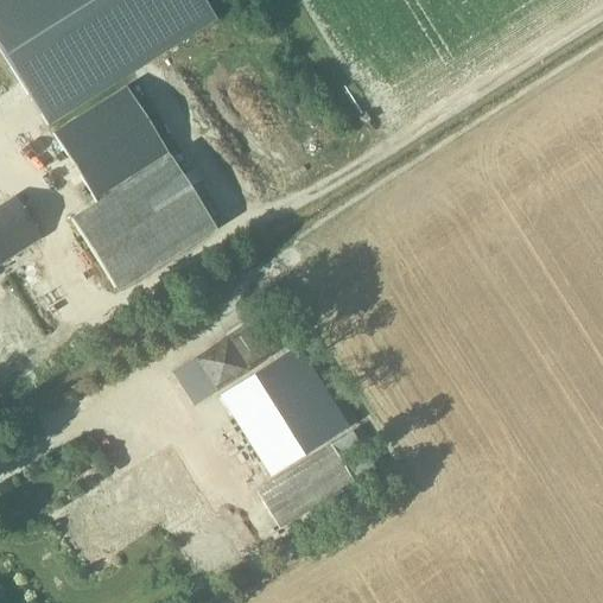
[(0,0),(0,43),(50,124),(219,17),(208,0),(0,0)]
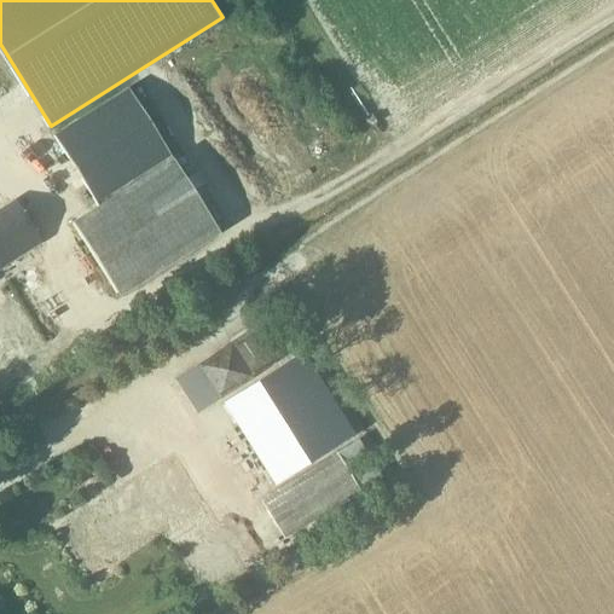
[(220,227),(131,87),(57,133),(100,204),(75,221),(119,291),(220,227)]
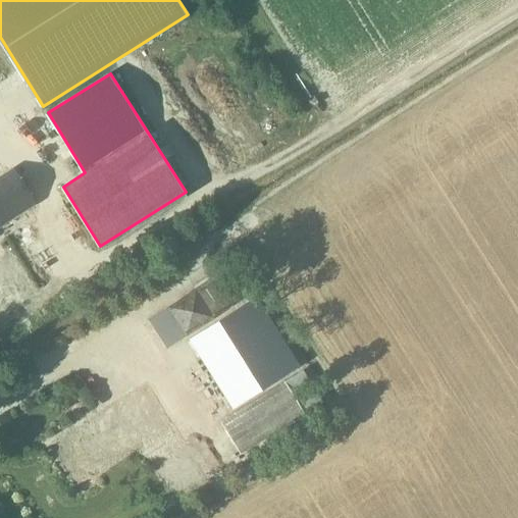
[(0,224),(37,202),(15,167),(0,176),(0,224)]
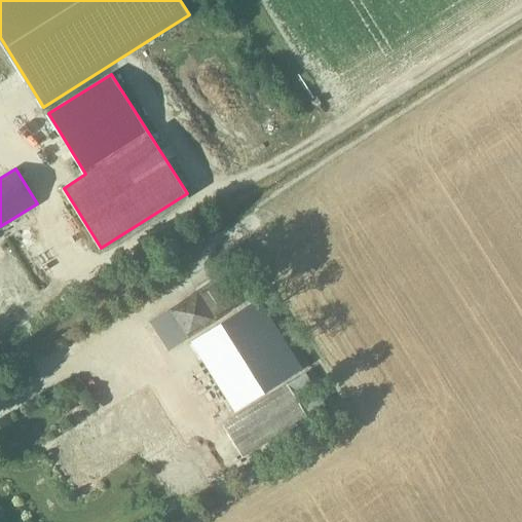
[(170,350),(237,305),(218,276),(150,321),(170,350)]
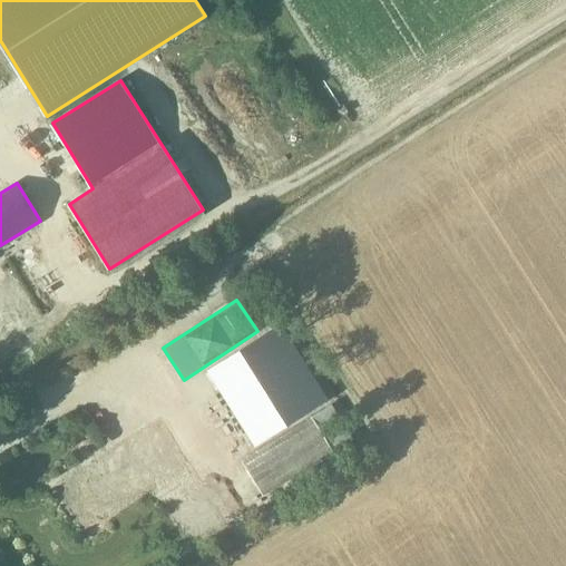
[(256,446),(329,399),(281,323),(208,370),(256,446)]
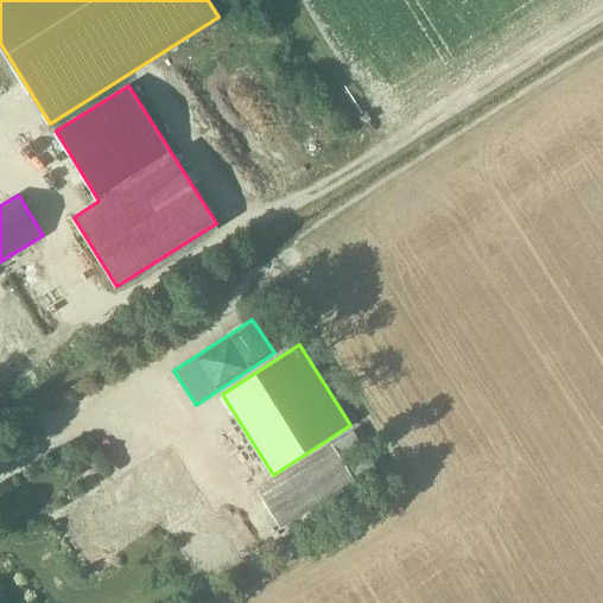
[(77,391),(87,385),(83,378),(73,385),(77,391)]
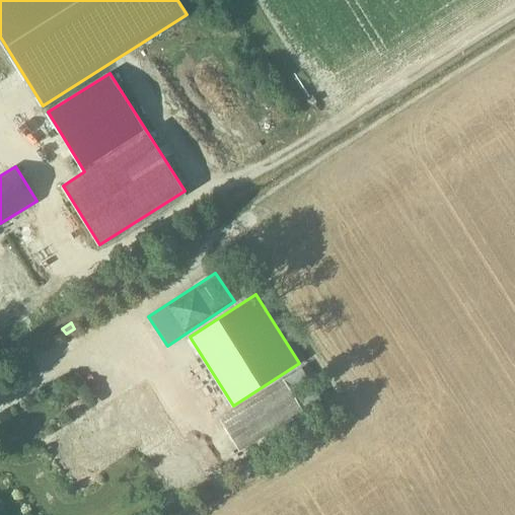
[(124,422),(134,415),(123,397),(113,403),(108,398),(91,410),(95,415),(54,441),(73,470),(92,458),(97,464),(124,448),(136,467),(152,456),(139,435),(134,438),(124,422)]
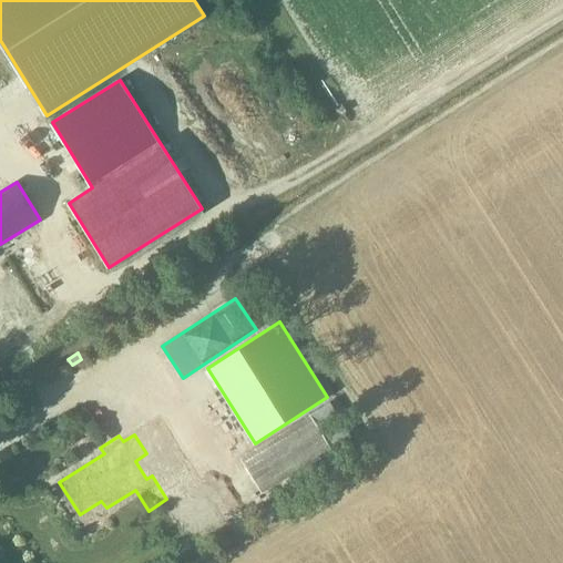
[(164,505),(185,538),(205,524),(183,492),(164,505)]
